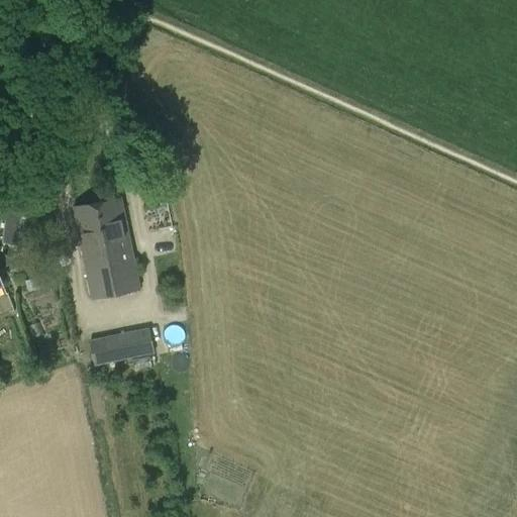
[(96,202),(115,294),(139,290),(120,197),(96,202)]
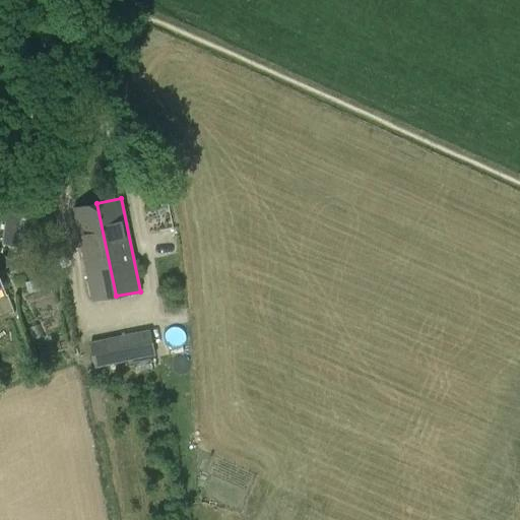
[(7,200),(1,245),(17,248),(23,203),(7,200)]
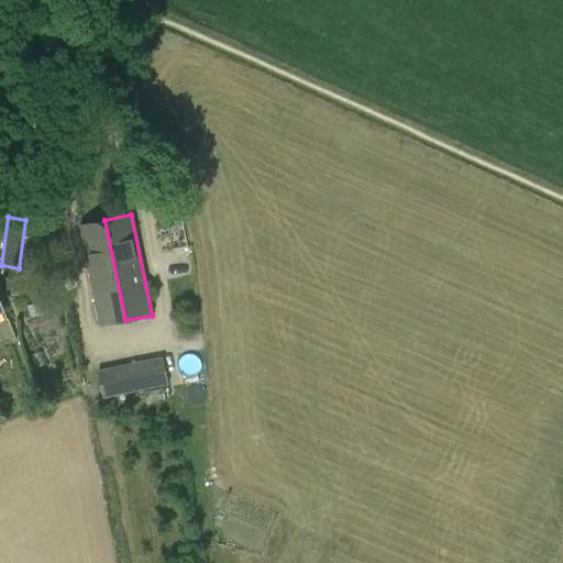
[(99,326),(125,320),(105,220),(79,225),(99,326)]
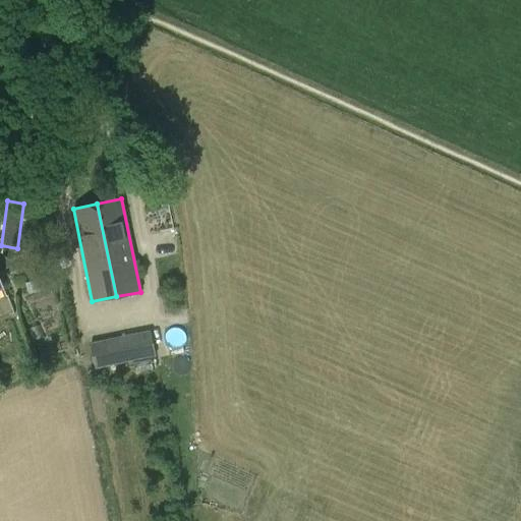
[(0,288),(3,288),(0,280),(0,272),(1,272),(5,269),(8,267),(12,263),(0,252),(0,288)]
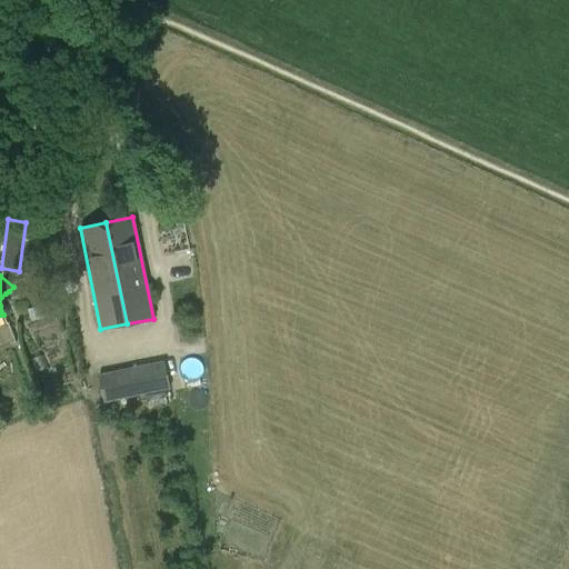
[(137,395),(169,388),(165,361),(131,368),(137,395)]
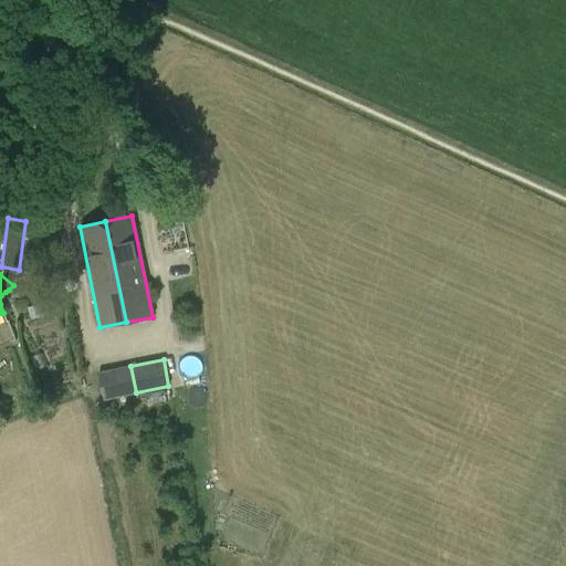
[(130,366),(98,373),(104,399),(136,392),(130,366)]
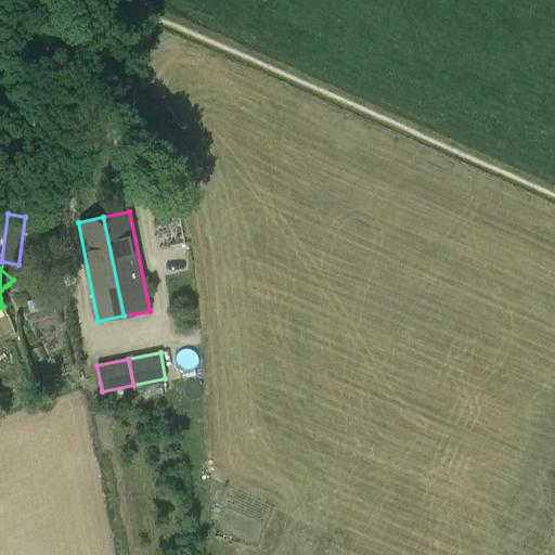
All buildings are outlined.
